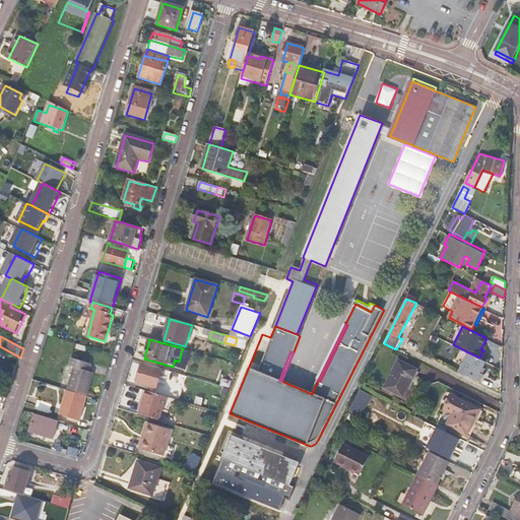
[(485,361),(479,358),(468,352),(458,371),(479,382),(483,374),(480,372),(485,361)]
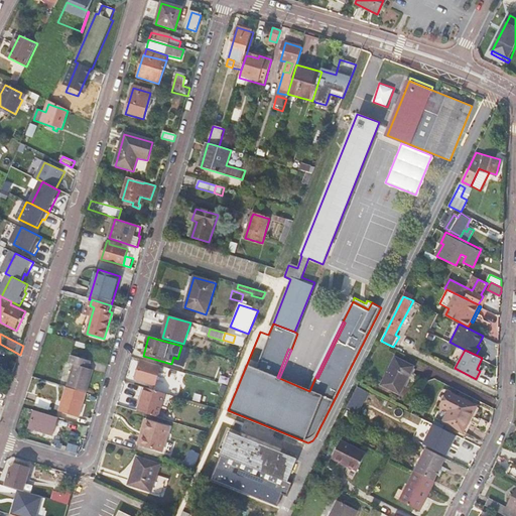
[(90,362),(71,356),(69,364),(74,366),(67,388),(86,394),(93,372),(88,370),(90,362)]
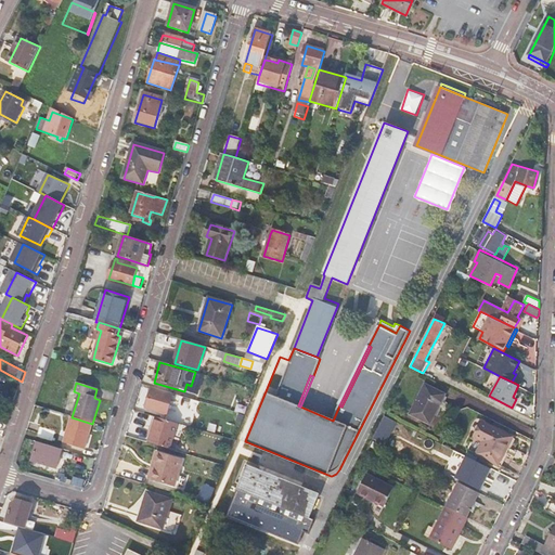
[(429,424),(444,394),(425,383),(409,413),(429,424)]
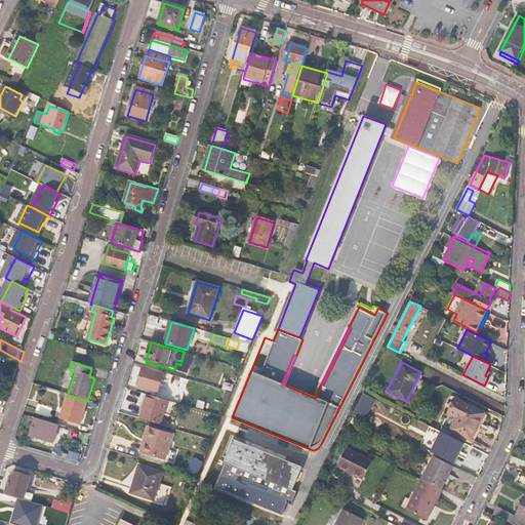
[(131,384),(137,385),(142,367),(135,365),(131,384)]
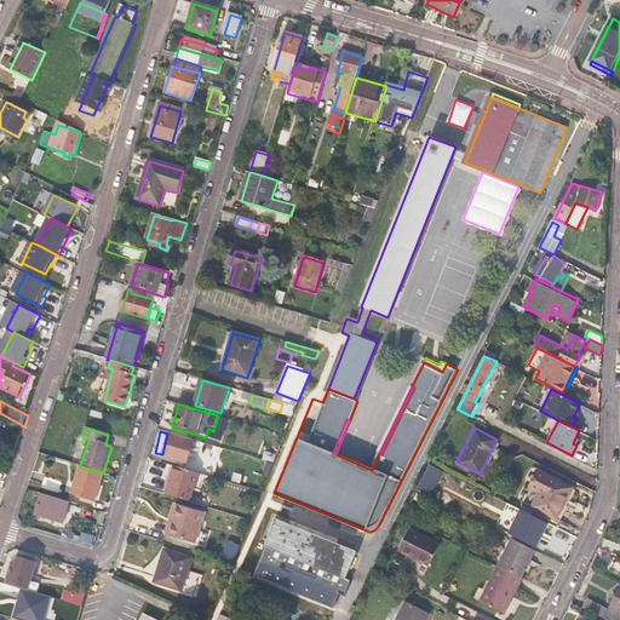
[(194,442),(171,436),(164,458),(188,465),(194,442)]
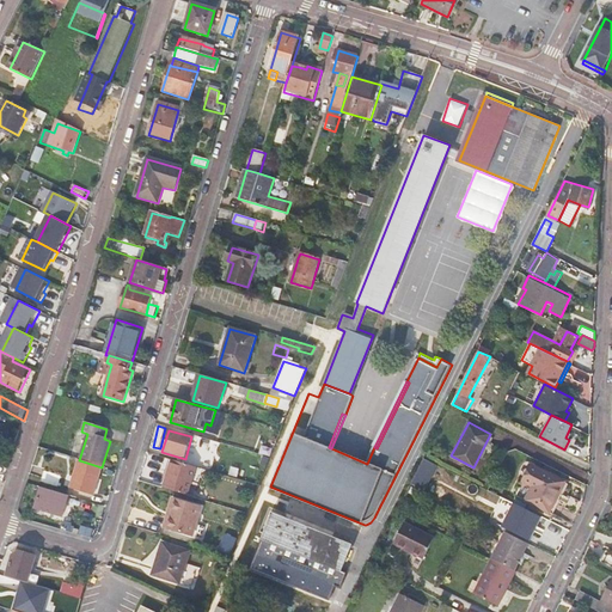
[(79,460),(78,460),(69,489),(93,495),(102,467),(79,460)]
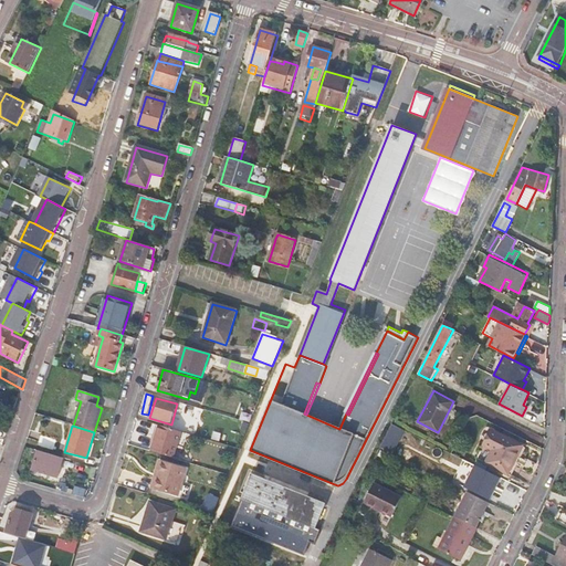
[(178,431),(159,426),(152,452),(170,458),(178,431)]
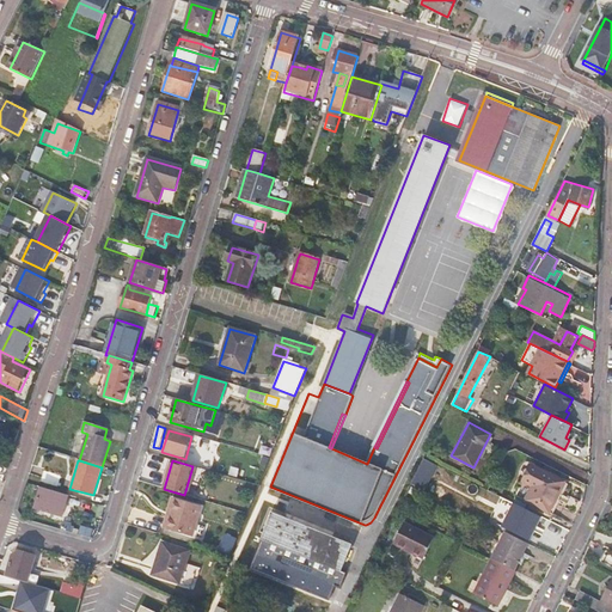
[(549,513),(565,482),(531,465),(515,495),(549,513)]
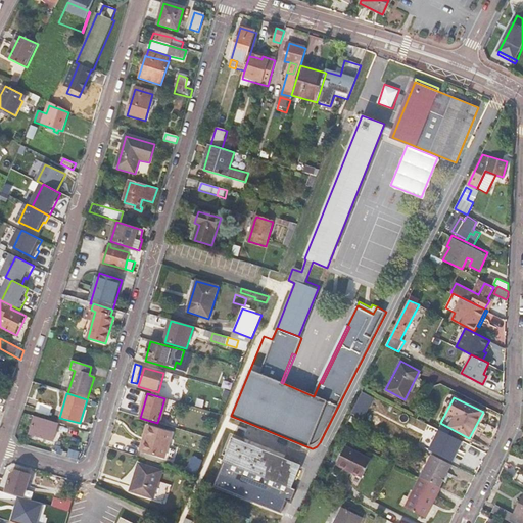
[(48,418),(51,409),(38,405),(36,414),(48,418)]
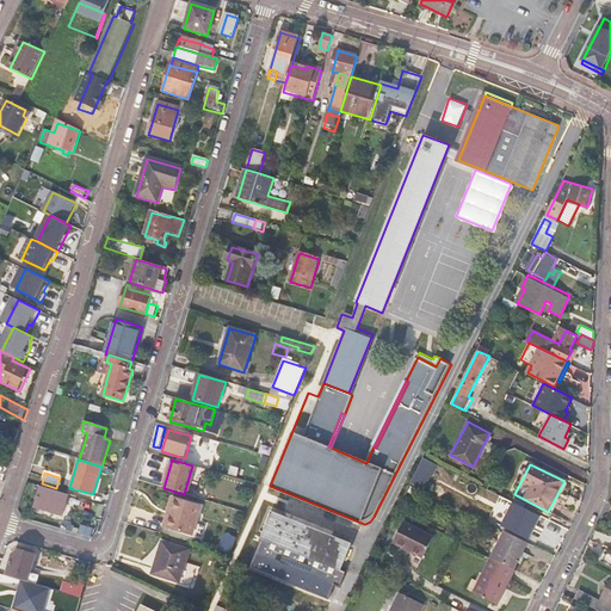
[(69,497),(43,488),(36,510),(62,519),(69,497)]
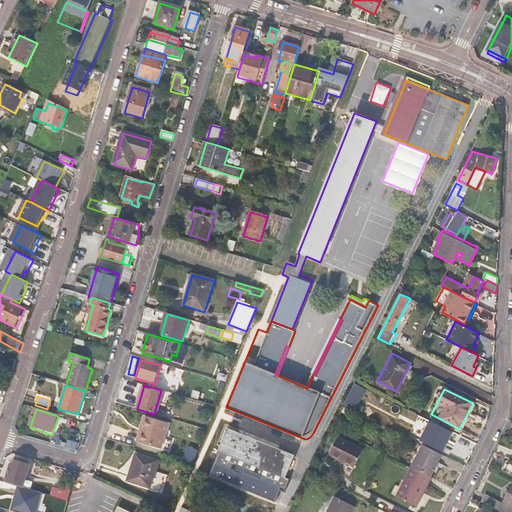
[(142,428),(138,442),(159,448),(166,424),(142,417),(139,427),(142,428)]
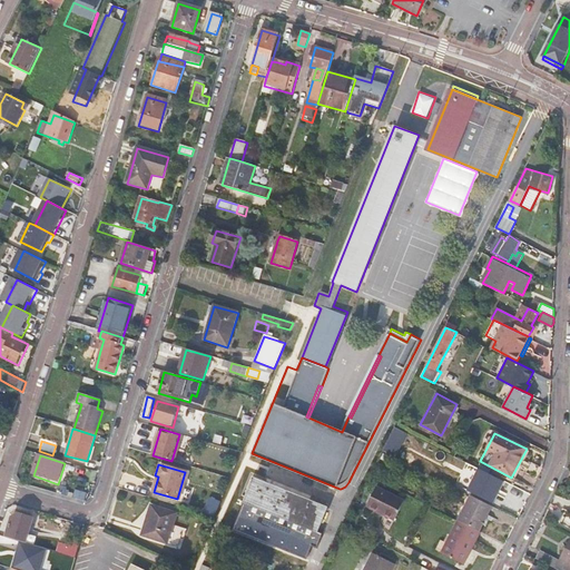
[(493,503),(504,481),(492,475),(481,498),(493,503)]
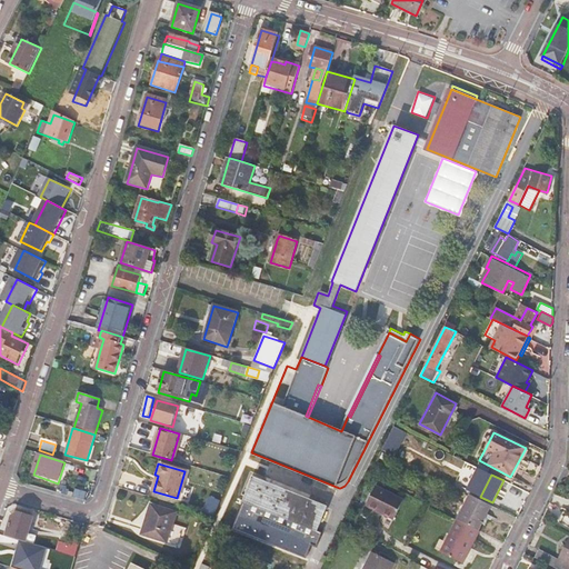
[(477,495),(480,487),(457,476),(453,482),(477,495)]
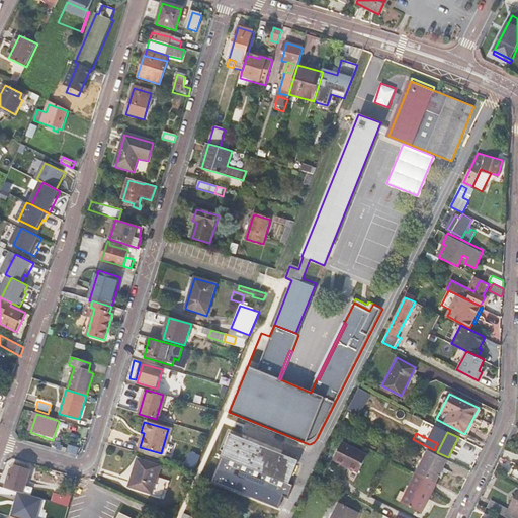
[(221,458),(288,486),(297,463),(230,436),(221,458)]
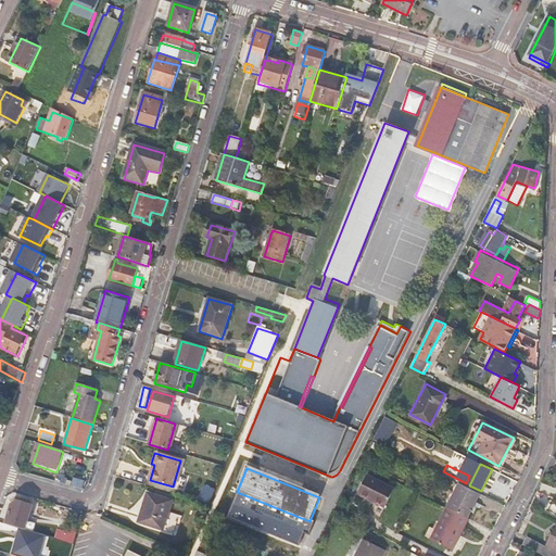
[(383,506),(393,489),(366,476),(357,493),(383,506)]
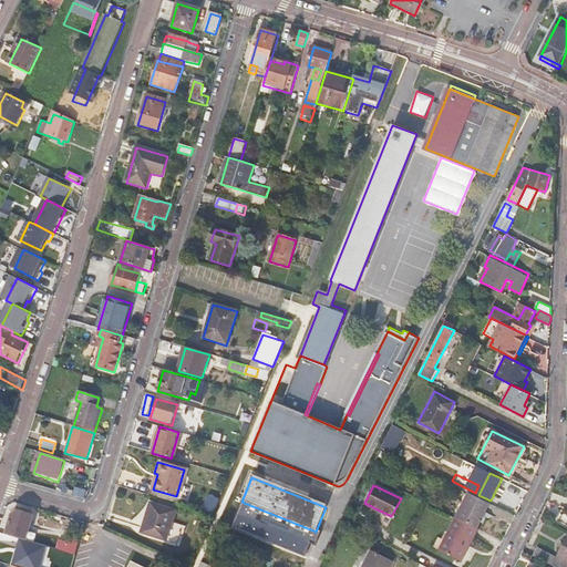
[(466,492),(454,517),(476,528),(480,522),(470,517),(474,507),(485,512),(490,503),(466,492)]
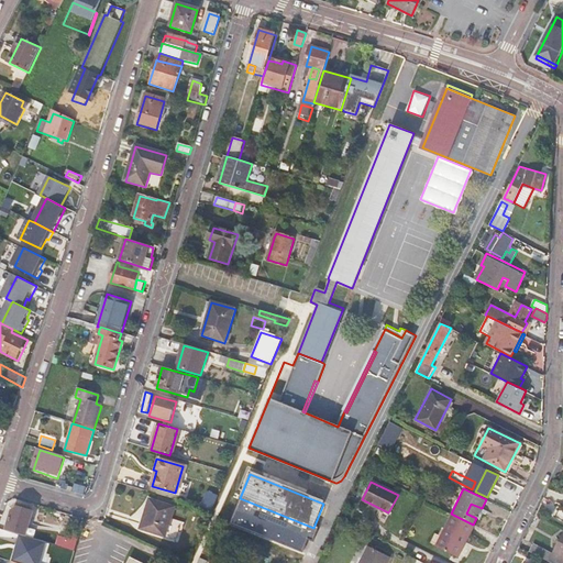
[(176,499),(158,495),(156,501),(174,506),(176,499)]
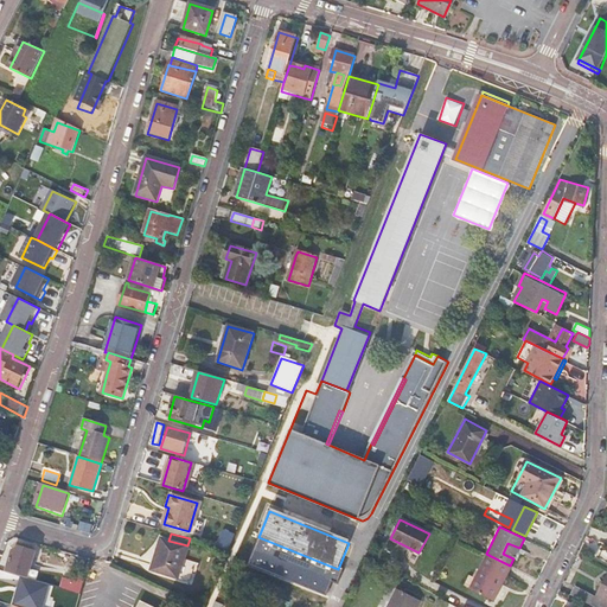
[(187,545),(168,541),(164,538),(154,569),(179,576),(187,545)]
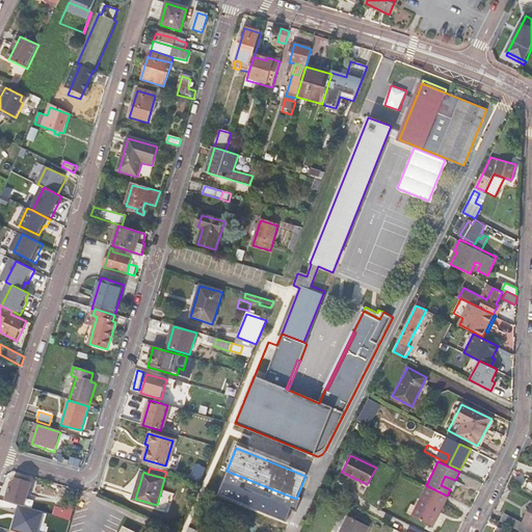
[(450,489),(455,480),(445,476),(441,485),(450,489)]
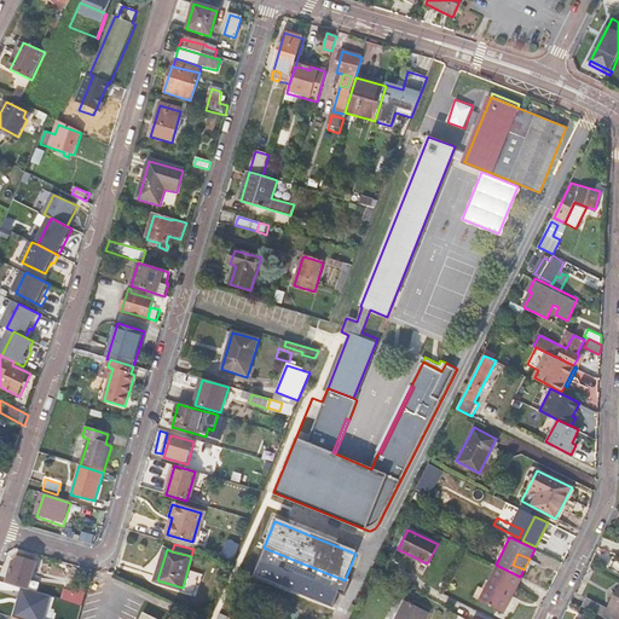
[(3,595),(24,601),(32,579),(36,563),(19,557),(15,561),(3,595)]
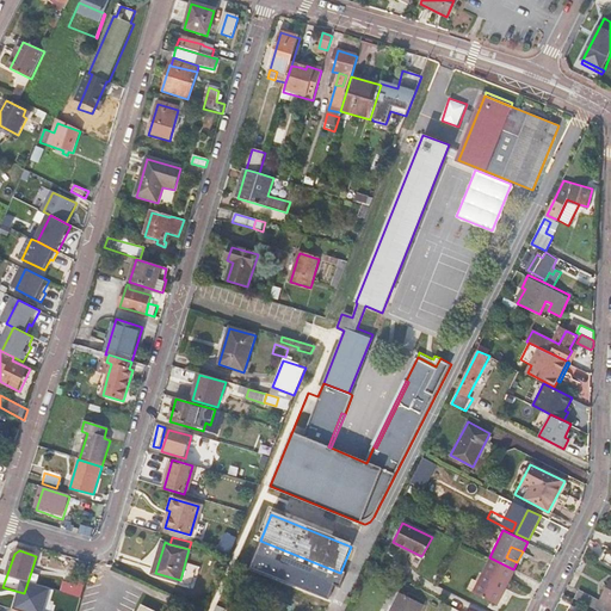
[(505,588),(514,569),(513,569),(489,557),(473,592),(493,603),(501,587),(505,588)]
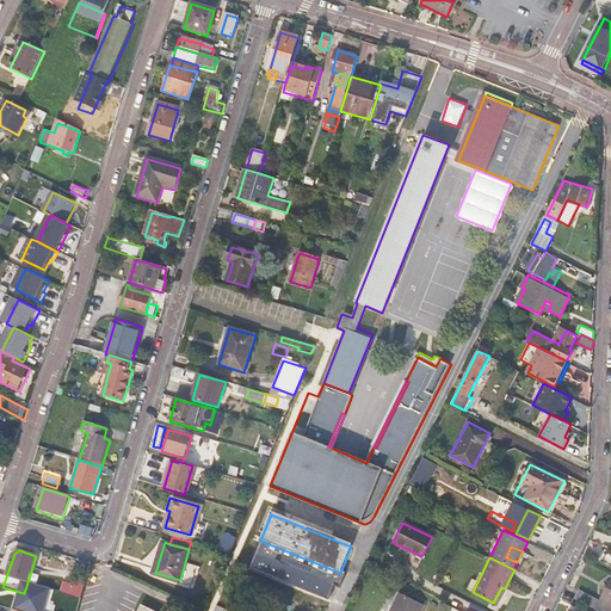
[(31,572),(24,593),(29,594),(35,573),(31,572)]
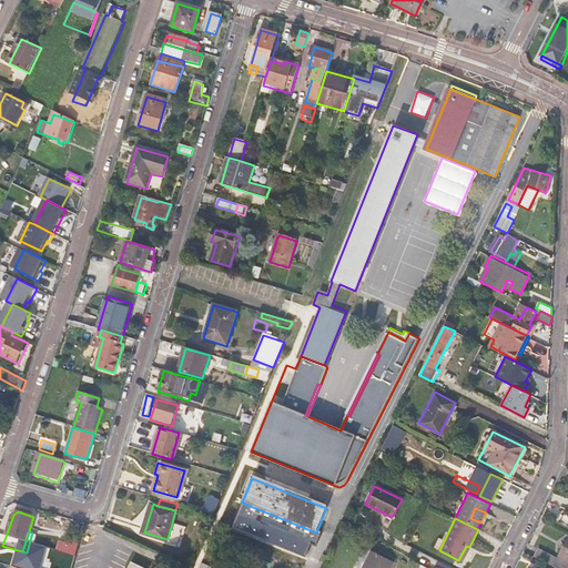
[(75,556),(80,543),(71,539),(67,554),(75,556)]
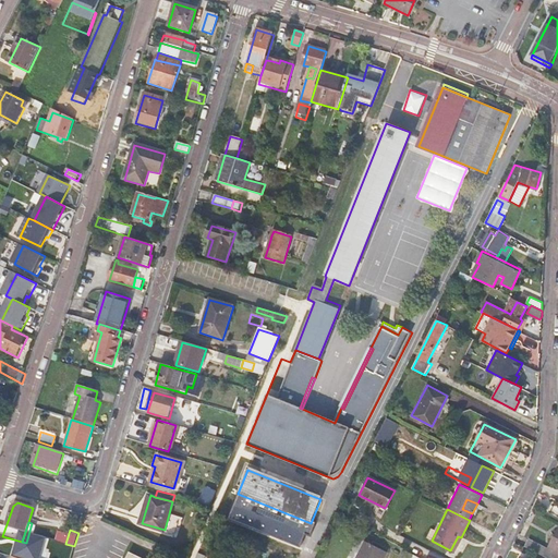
[(557,530),(548,549),(528,540),(523,547),(544,557),(556,557),(557,557),(557,530)]
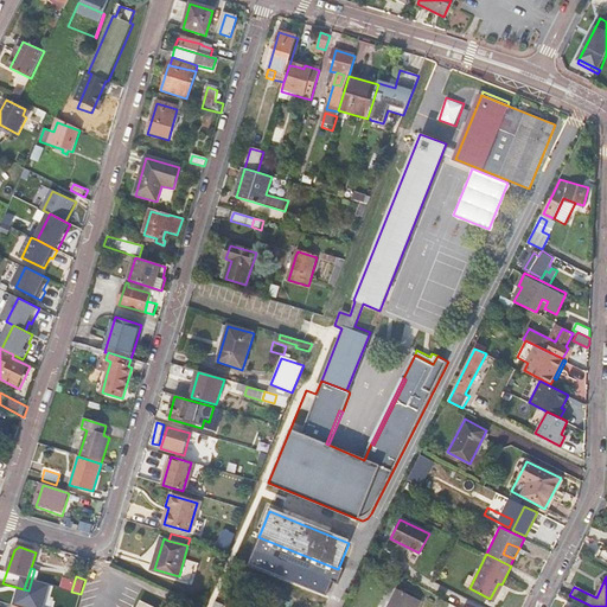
[(493,601),(502,585),(498,583),(490,599),(493,601)]
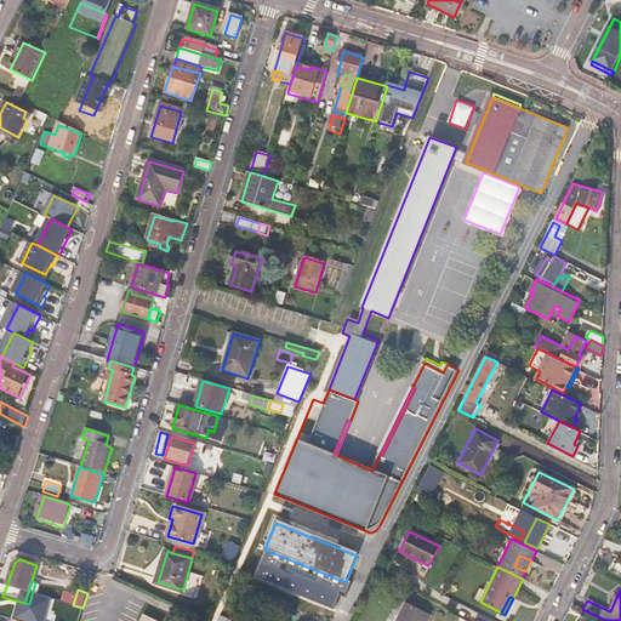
[(408,603),(399,620),(427,620),(432,614),(408,603)]
